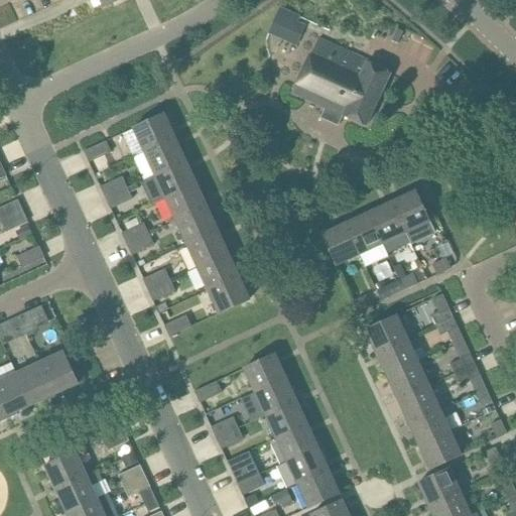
[(300,23),(278,13),(269,33),(291,42),(300,23)]
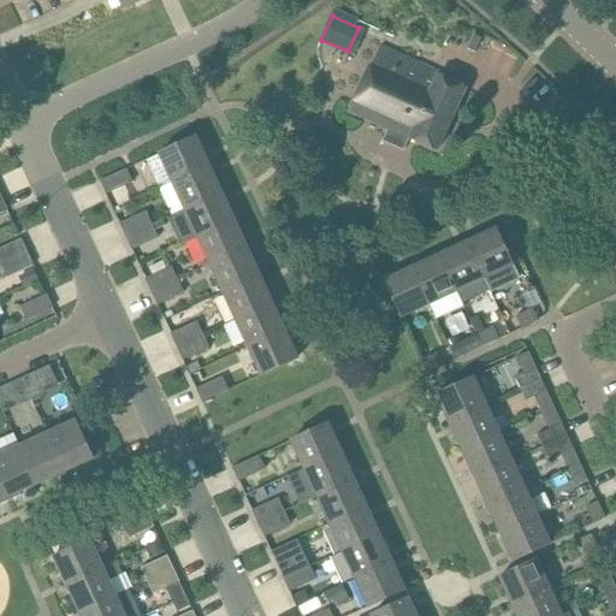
[(412,140),(437,150),(467,88),(439,75),(440,73),(381,47),(351,112),(390,130),(385,140),(407,149),(412,140)]
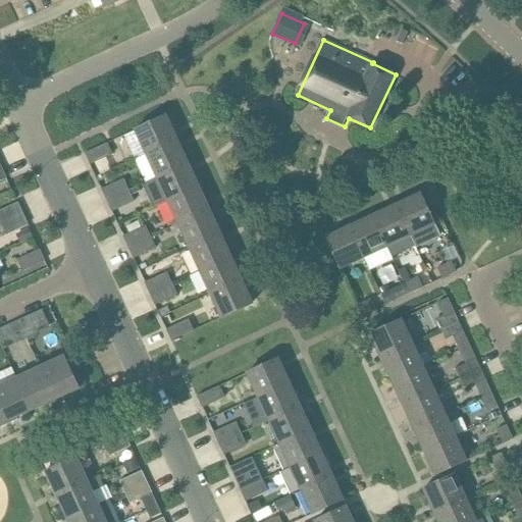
[(177,141),(176,140),(166,116),(135,131),(146,155),(177,141)]
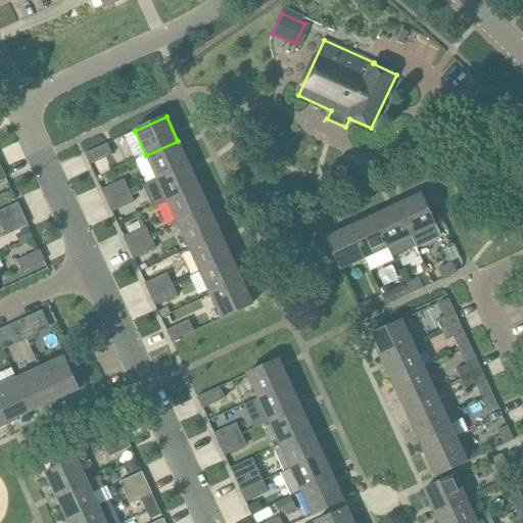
[(188,163),(178,141),(146,155),(157,179),(188,163)]
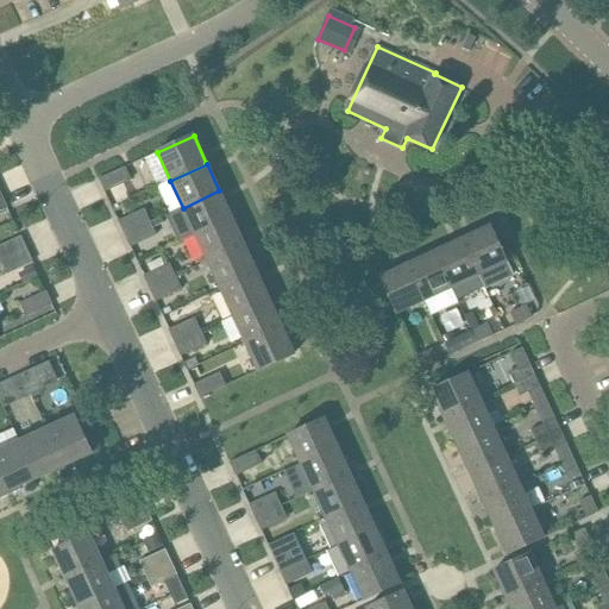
[(100,180),(106,193),(131,181),(125,168),(100,180)]
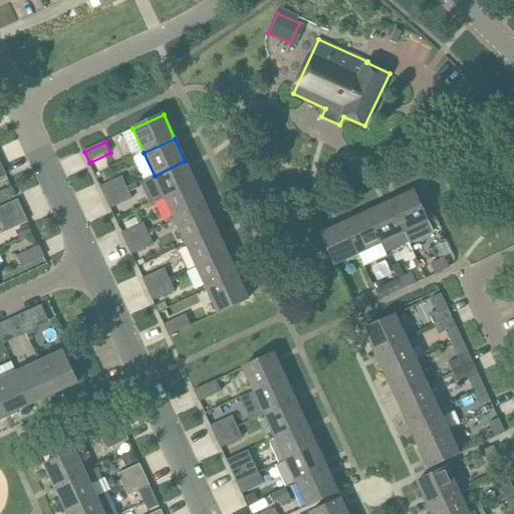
[(196,184),(185,161),(155,176),(165,198),(196,184)]
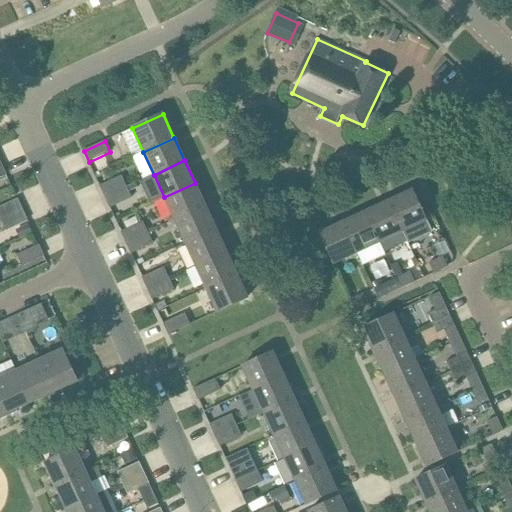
[(105,197),(127,187),(122,176),(100,186),(105,197)]
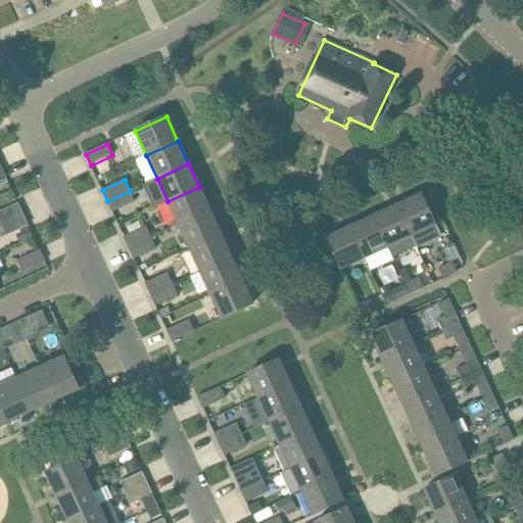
[(209,210),(199,187),(168,201),(179,225),(209,210)]
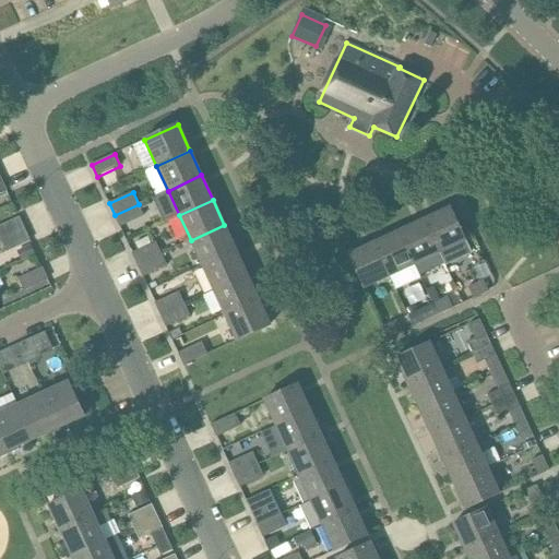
[(115,215),(120,227),(144,216),(139,204),(115,215)]
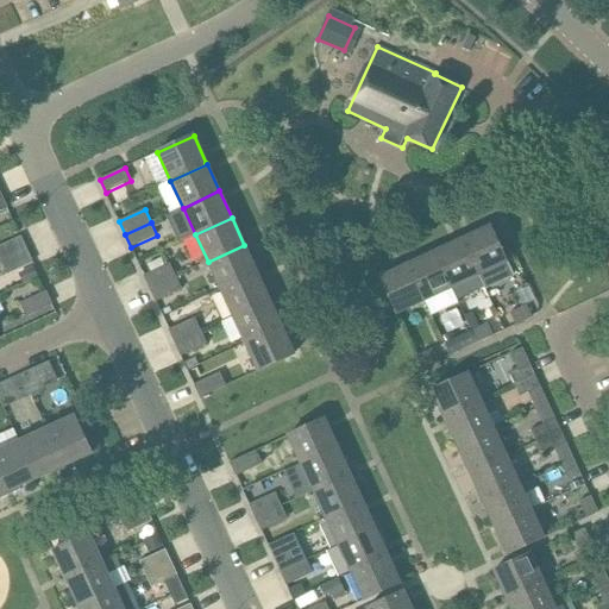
[(479,276),(507,263),(490,226),(463,239),(479,276)]
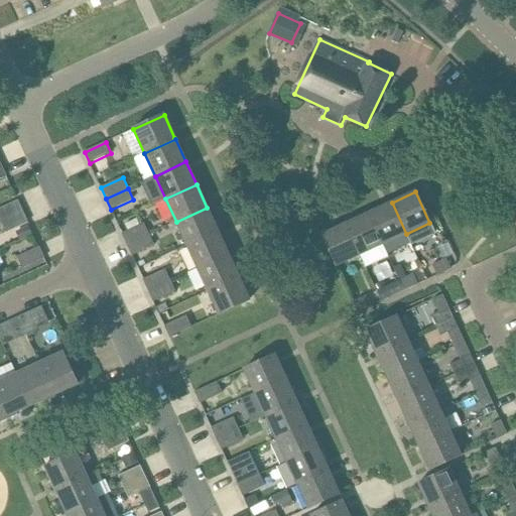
[(0,219),(1,222),(23,212),(18,201),(0,209),(0,219)]
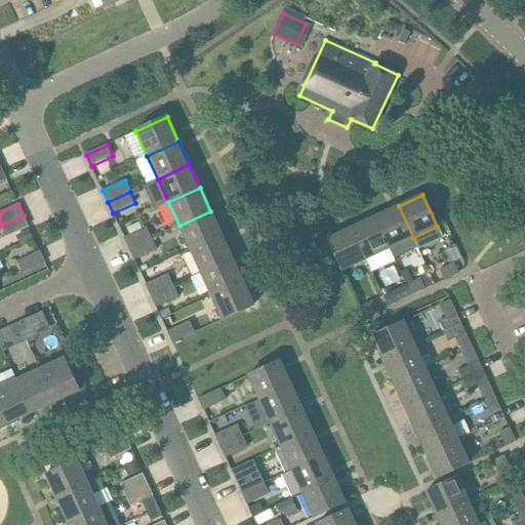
[(390,249),(413,238),(399,206),(375,217),(390,249)]
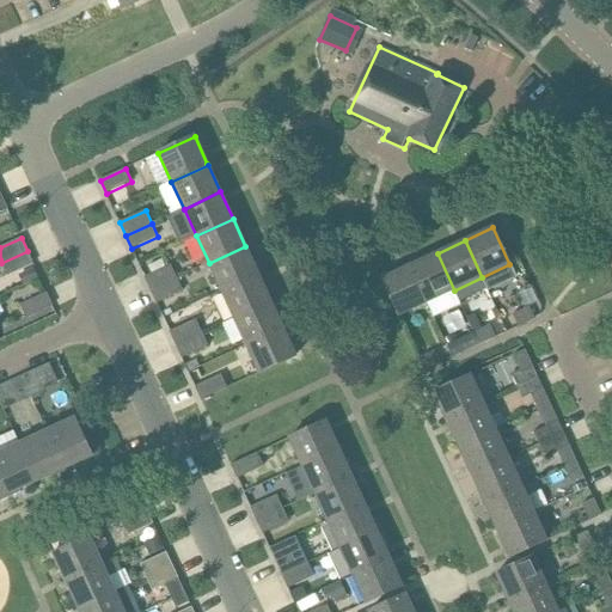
[(258,274),(245,246),(209,263),(221,291),(258,274)]
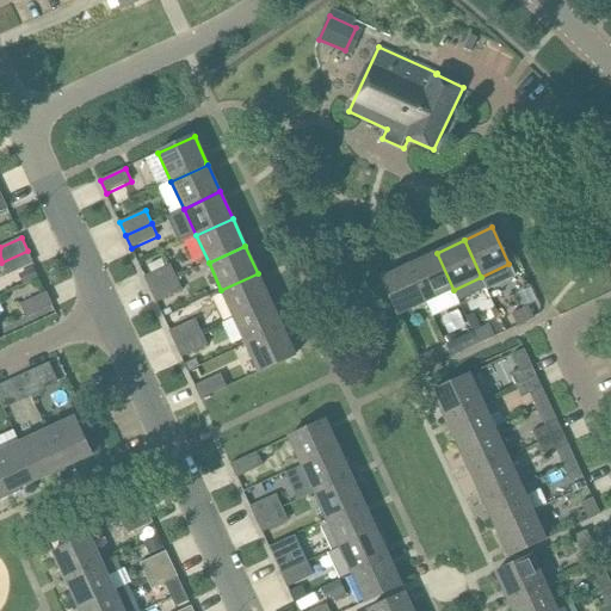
[(7,276),(34,264),(28,251),(1,263),(7,276)]
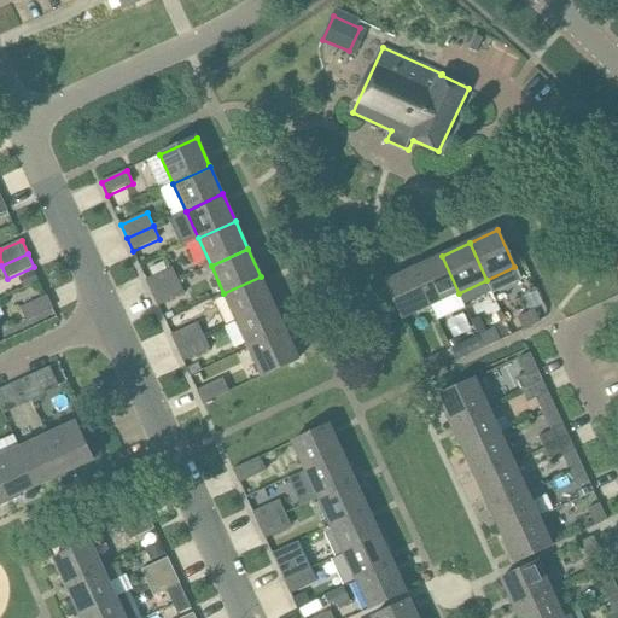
[(431,305),(459,293),(442,256),(414,268),(431,305)]
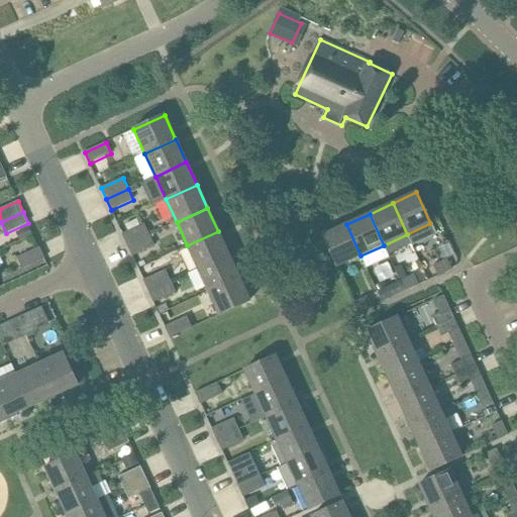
[(127,245),(149,235),(144,224),(122,234),(127,245)]
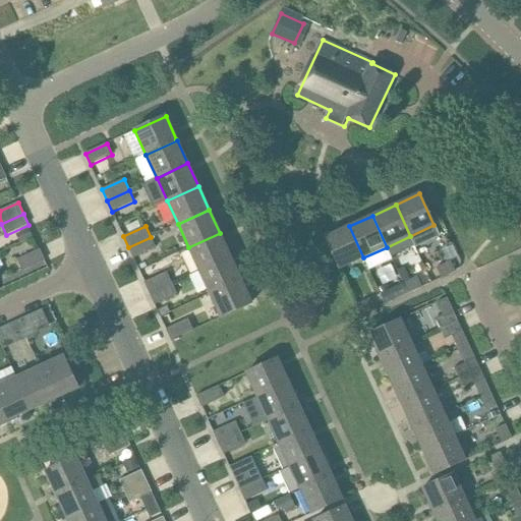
[(340,269),(363,257),(349,226),(326,237),(340,269)]
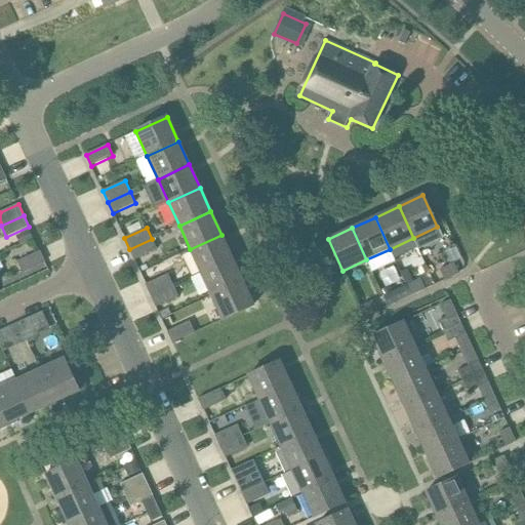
[(233,258),(221,235),(190,249),(201,273),(233,258)]
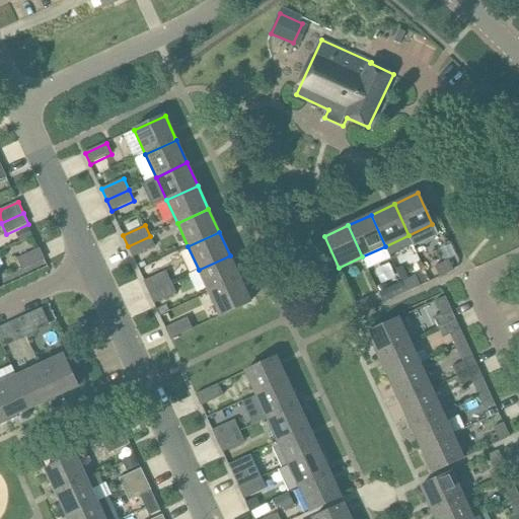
[(128,246),(133,257),(155,247),(150,236),(128,246)]
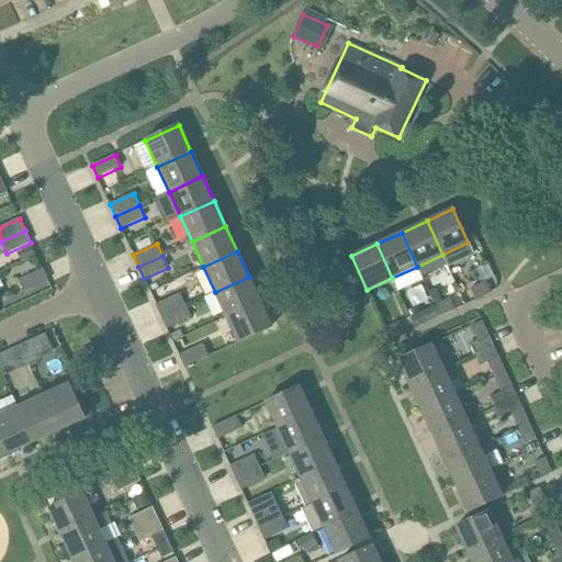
[(25,292),(48,281),(43,269),(19,280),(25,292)]
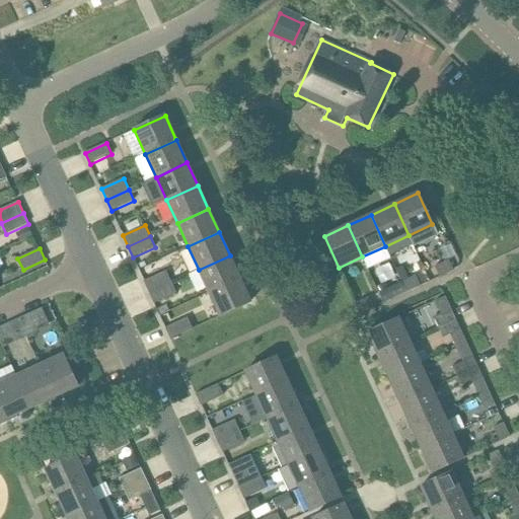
[(209,293),(240,279),(230,255),(199,270),(209,293)]
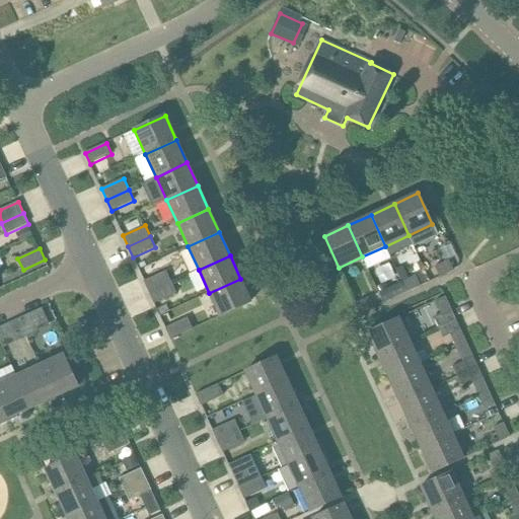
[(440,277),(453,271),(449,261),(435,267),(440,277)]
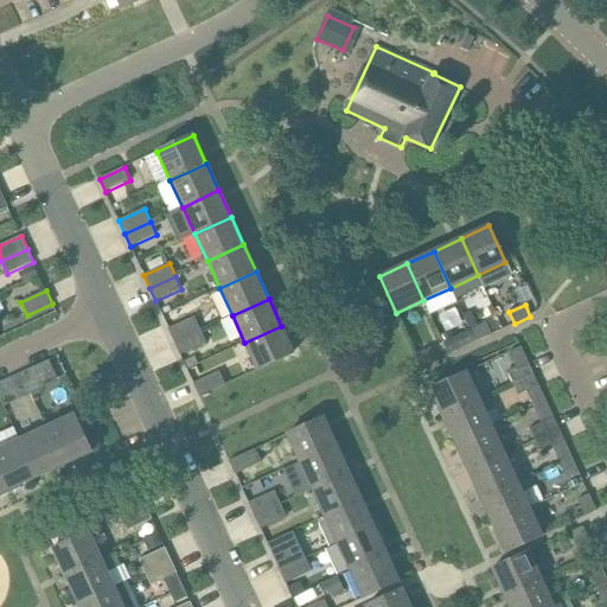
[(472,312),(464,315),(471,330),(479,326),(472,312)]
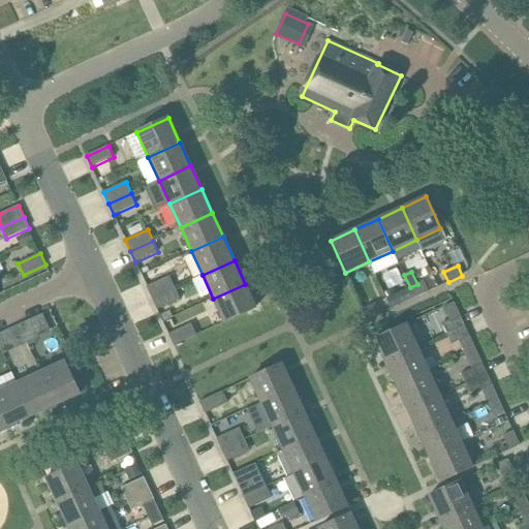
[(152,298),(175,287),(169,276),(147,287),(152,298)]
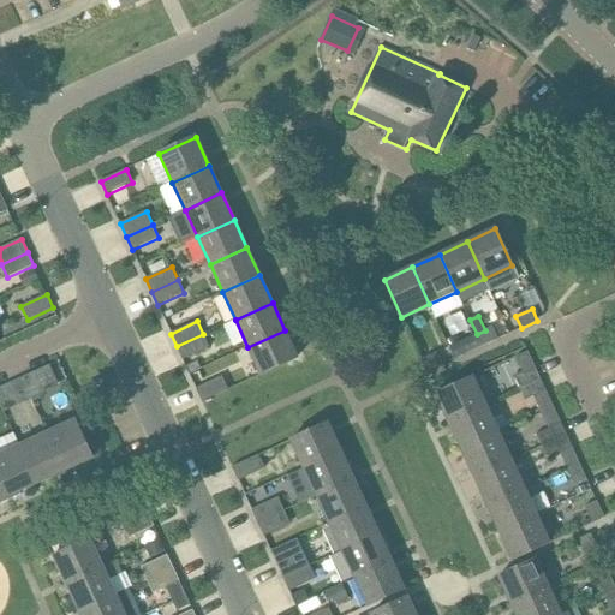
[(482,346),(499,339),(493,327),(485,330),(477,334),(482,346)]
